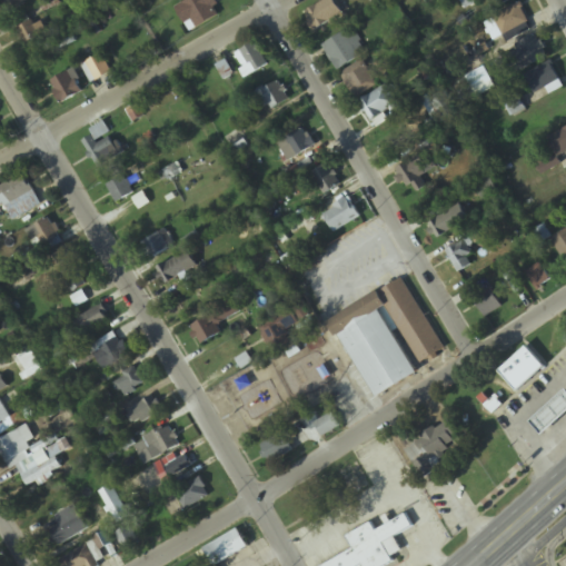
[(0,2),(6,12),(28,1),(27,0),(0,0),(0,2)]
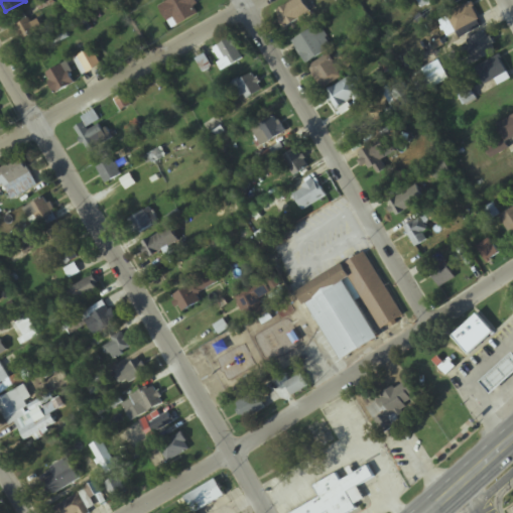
[(165,0),(156,5),(170,28),(197,13),(191,4),(196,2),(194,0),(165,0)]
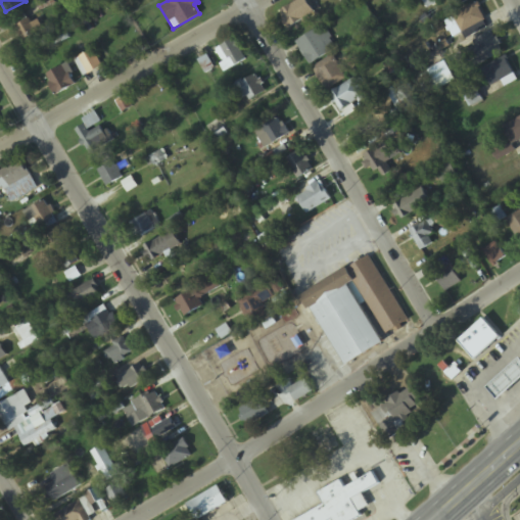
[(294,0),(277,11),(286,28),(313,11),(305,0),(294,0)]
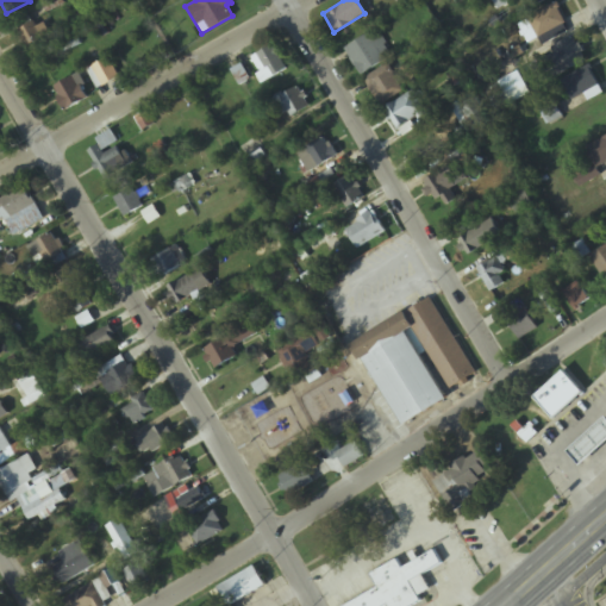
[(539,43),(566,30),(553,2),(525,17),(539,43)]
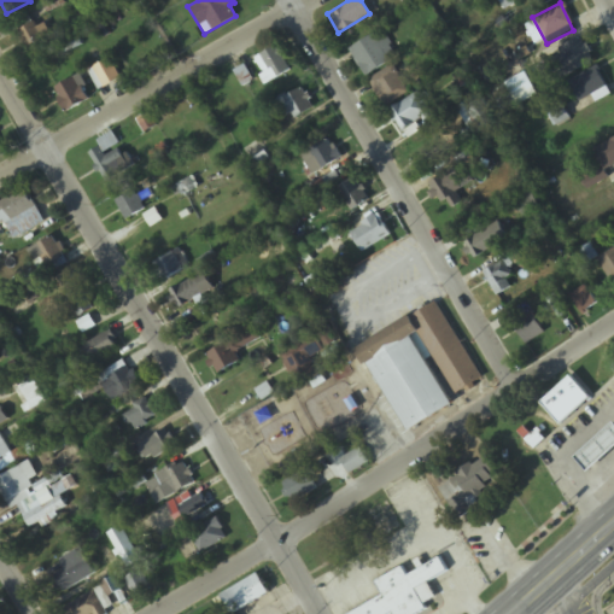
[(348,46),(362,74),(393,57),(380,29),(348,46)]
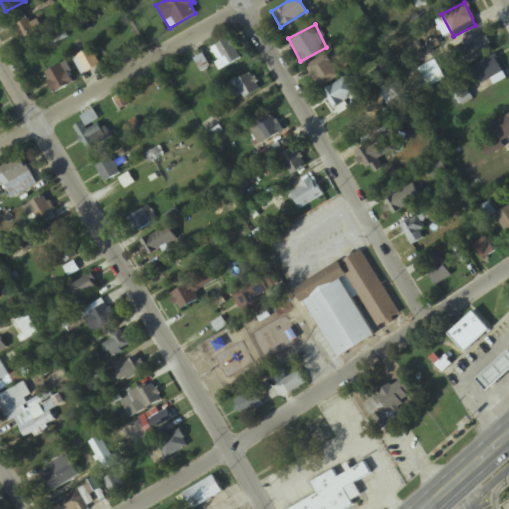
[(452,45),(461,64),(490,50),(481,31),(452,45)]
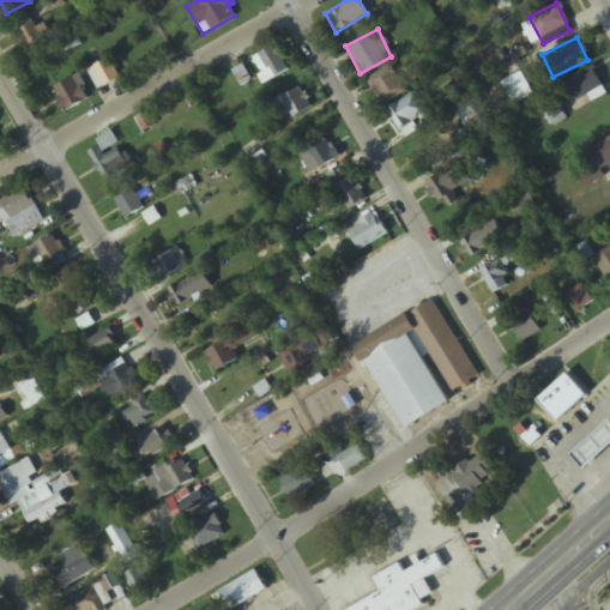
[(249,58),(263,82),(288,68),(273,43),(249,58)]
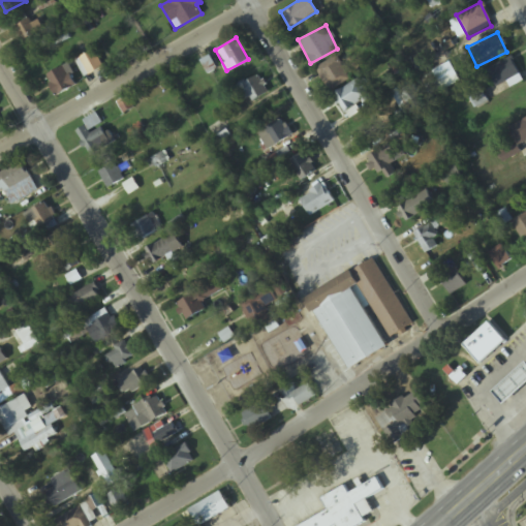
[(83,75),(101,65),(92,49),(73,59),(83,75)]
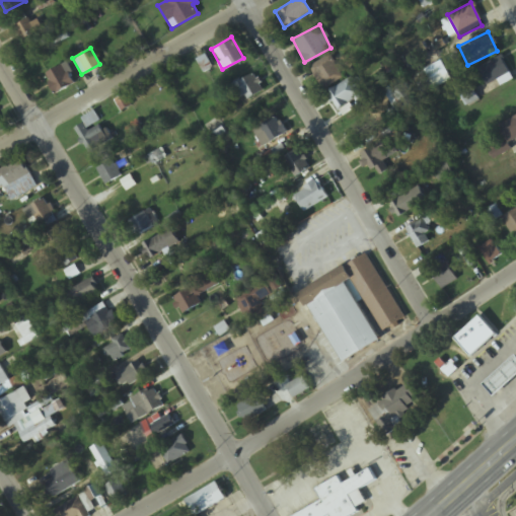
[(307,66),(320,88),(342,76),(328,54),(307,66)]
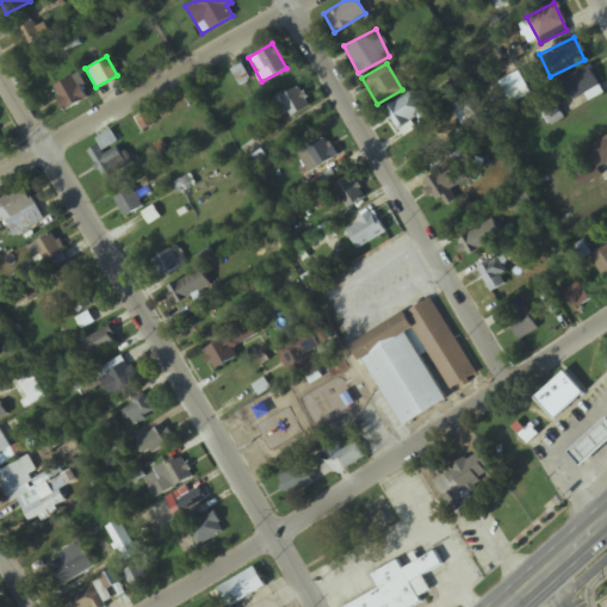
[(559,80),(571,99),(598,84),(586,63),(559,80)]
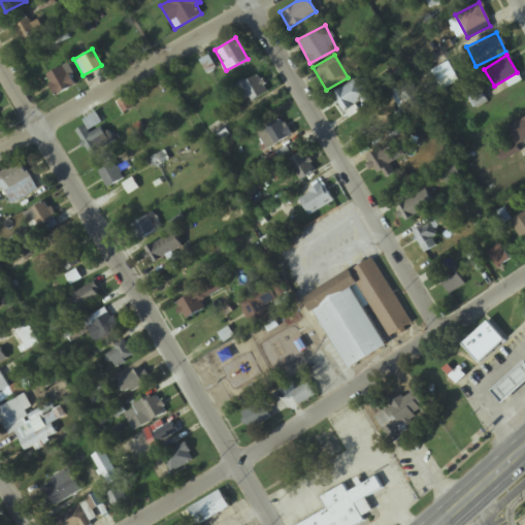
[(73,86),(65,65),(44,72),(53,94),(73,86)]
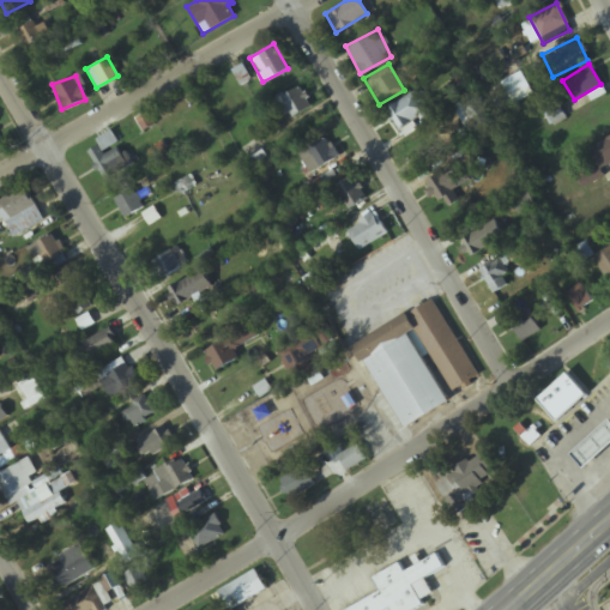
[(309,106),(296,84),(270,101),(283,121),(309,106)]
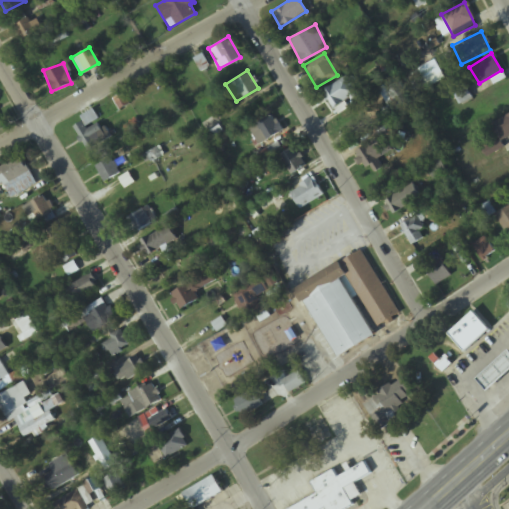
[(359,98),(346,75),(321,90),(334,112),(359,98)]
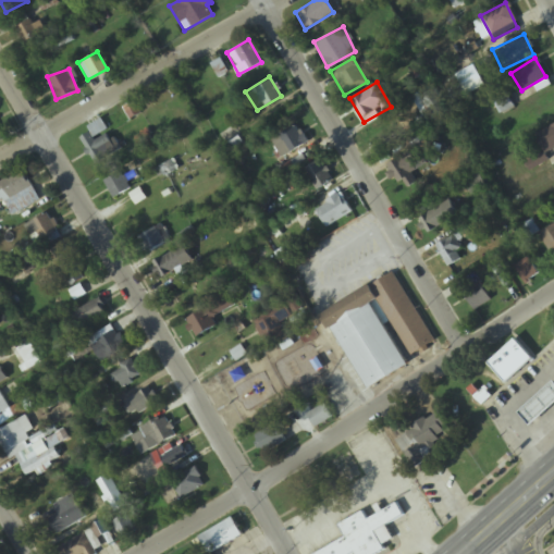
[(428,120),(447,109),(433,86),(415,98),(428,120)]
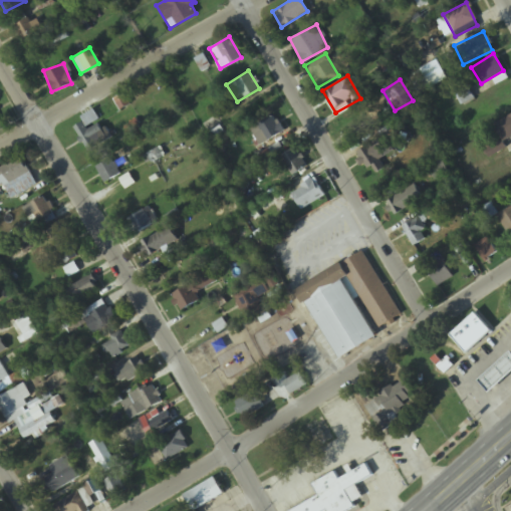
[(81,121),(73,125),(85,150),(108,139),(93,108),(78,115),(81,121)]
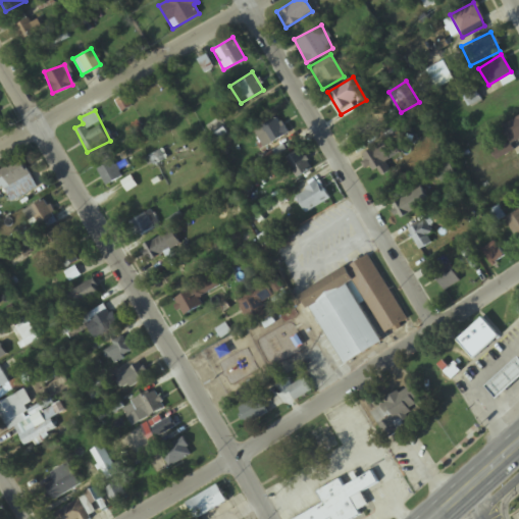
[(518,114),(501,123),(509,141),(518,136),(518,114)]
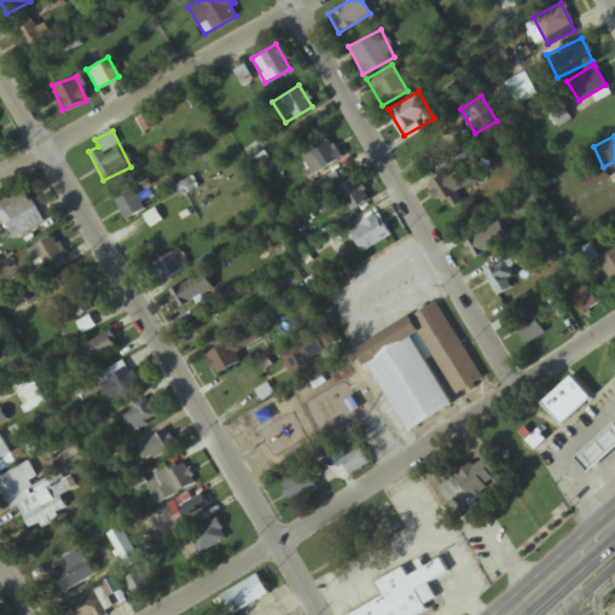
[(318,169),(337,158),(325,138),(307,148),(318,169)]
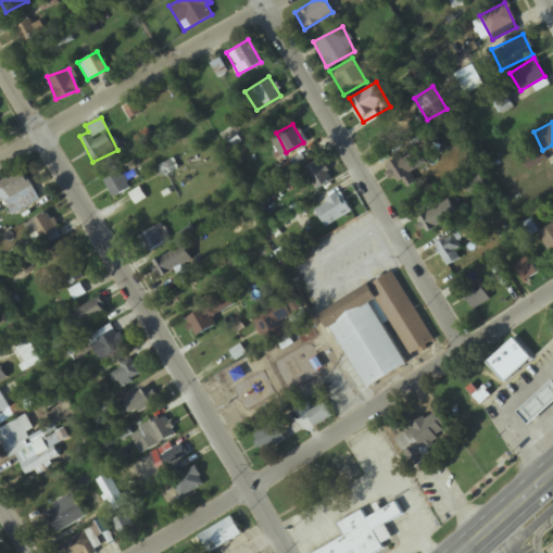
[(386,168),(400,180),(402,176),(406,179),(418,164),(401,150),(386,168)]
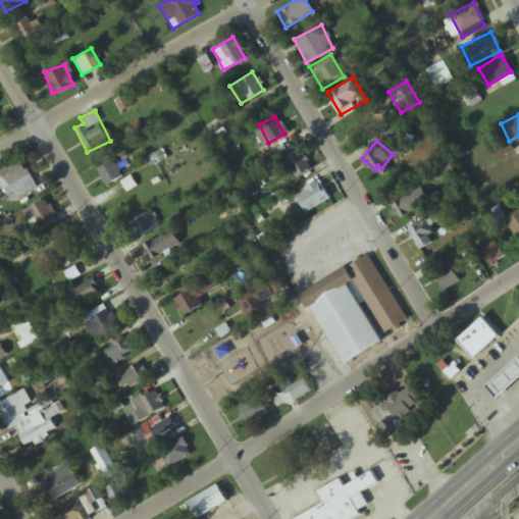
[(296,177),(310,168),(298,149),(283,158),(296,177)]
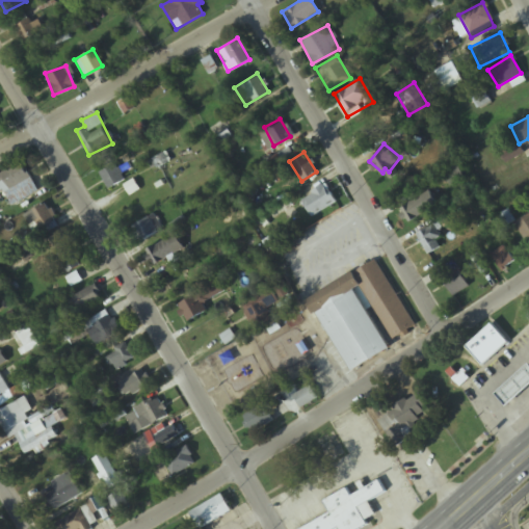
[(36,190),(21,161),(0,172),(0,190),(8,206),(36,190)]
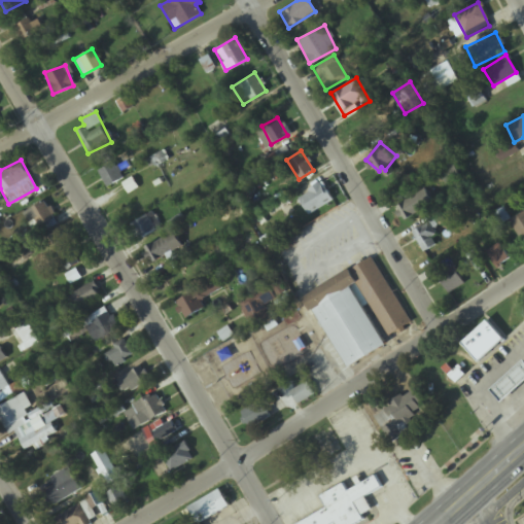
[(121,177),(113,161),(96,171),(105,186),(121,177)]
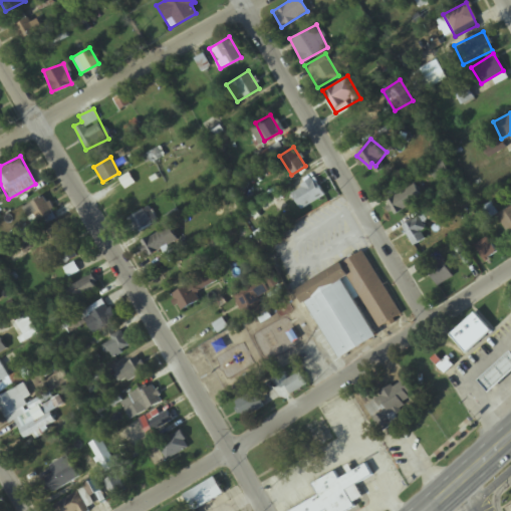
[(298,207),(321,196),(313,179),(290,190),(298,207)]
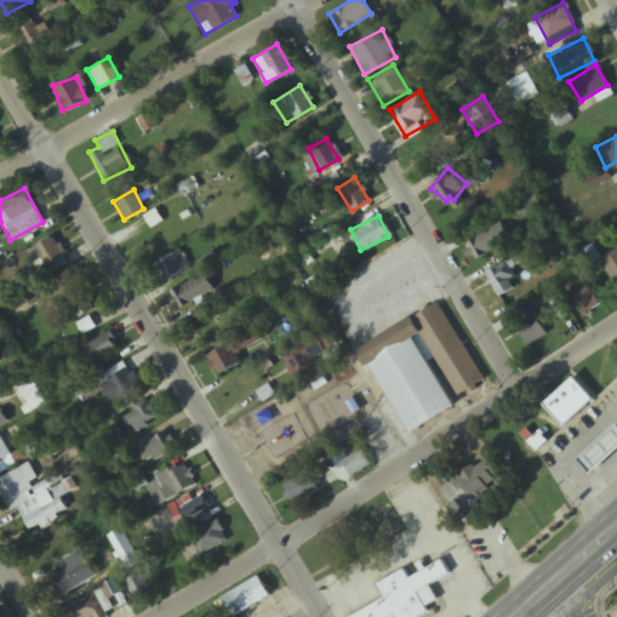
[(475,260),(509,238),(498,221),(464,241),(475,260)]
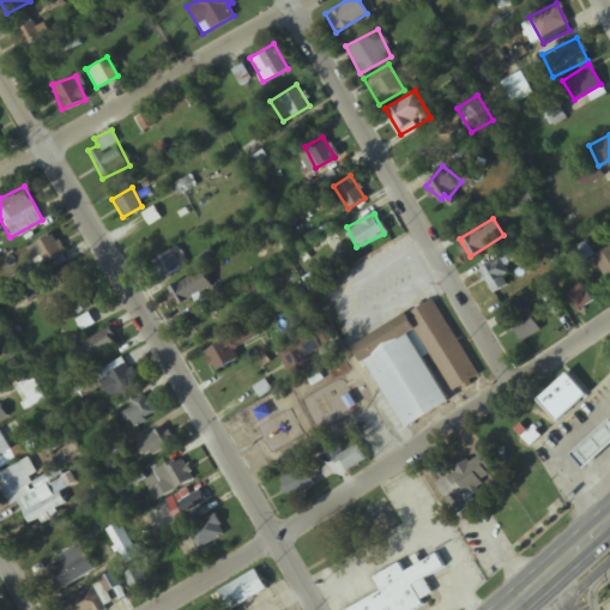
[(26,247),(42,272),(65,258),(49,234),(26,247)]
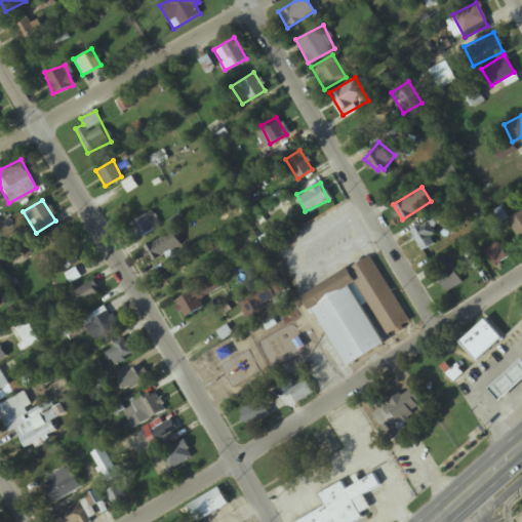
[(127,223),(136,239),(159,226),(150,210),(127,223)]
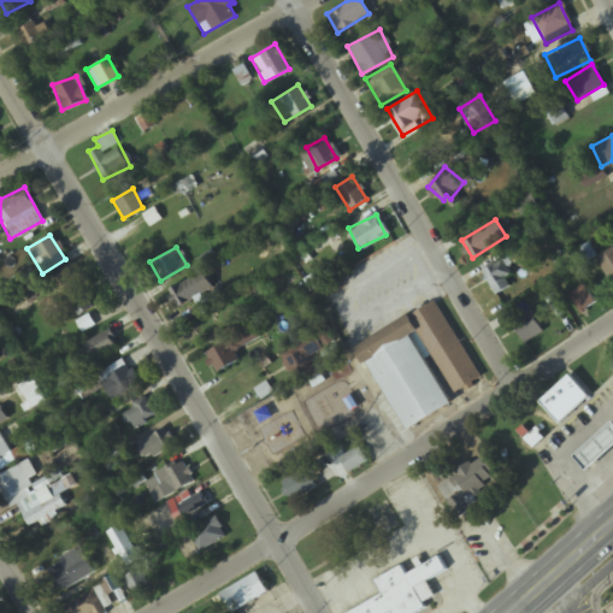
[(508,284),(504,277),(513,271),(502,255),(479,271),(495,294),(508,284)]
